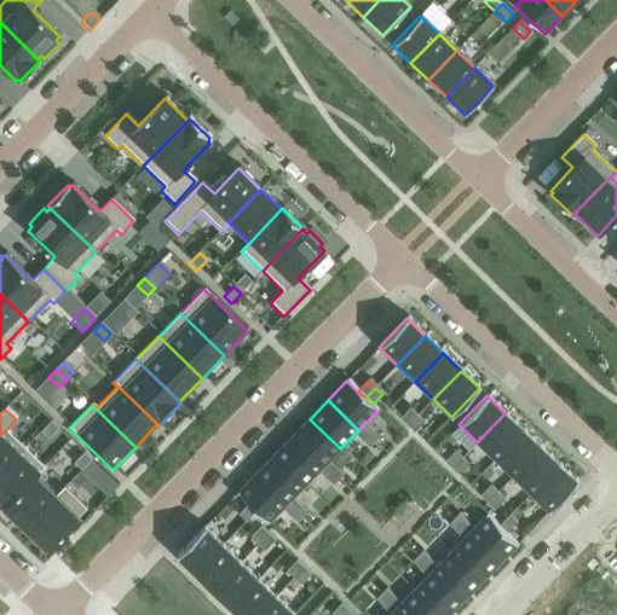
[(398,421),(405,428),(416,417),(409,410),(398,421)]
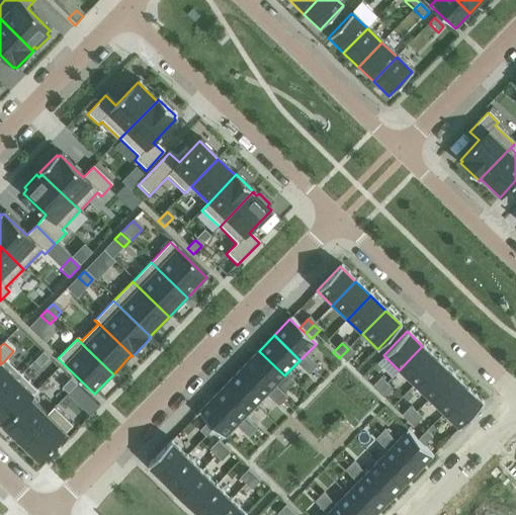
[(422,346),(399,370),(414,384),(437,360),(422,346)]
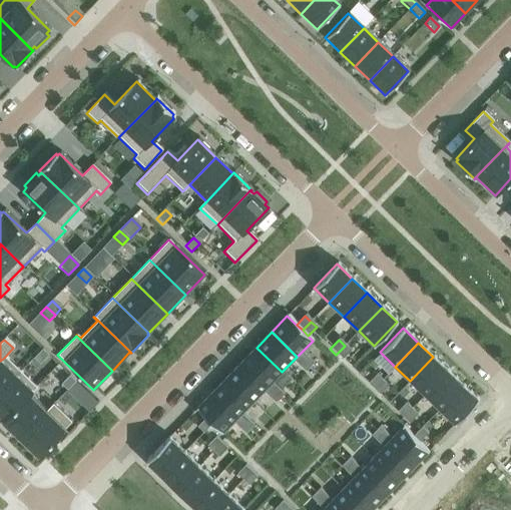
[(345,346),(336,355),(342,360),(351,351),(345,346)]
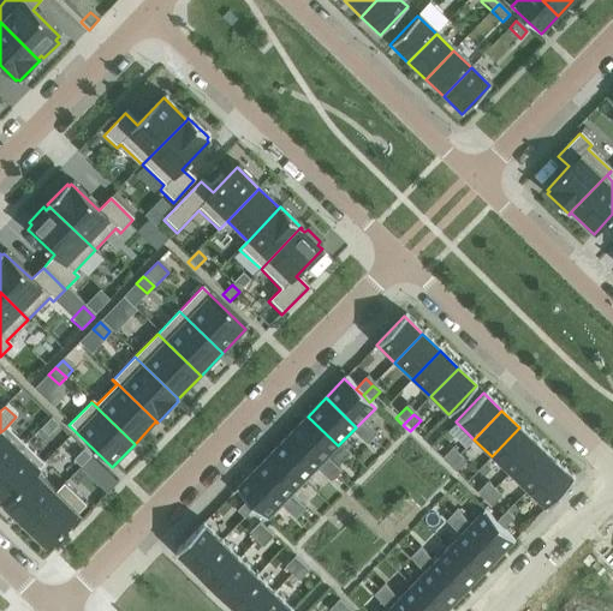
[(290,435),(320,465),(338,445),(308,417),(290,435)]
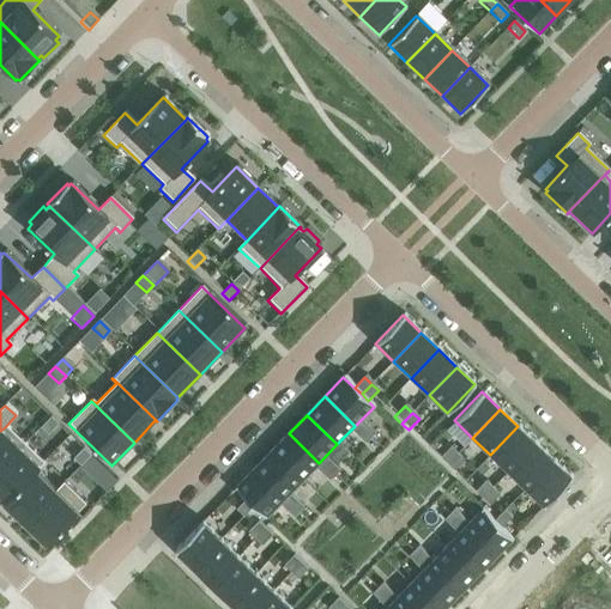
[(49,419),(40,428),(47,436),(56,425),(49,419)]
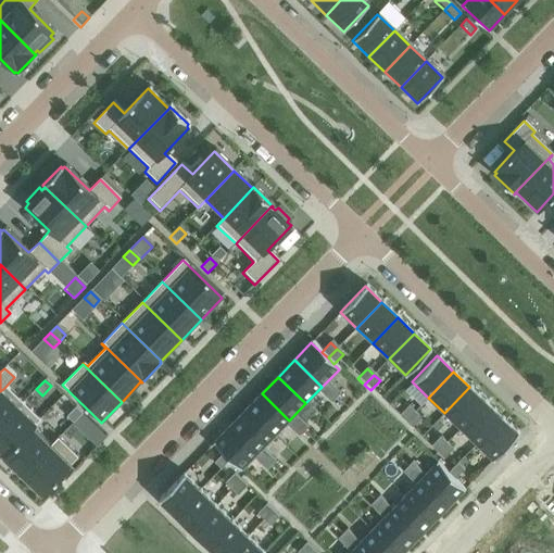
[(322,387),(335,400),(339,394),(327,382),(322,387)]
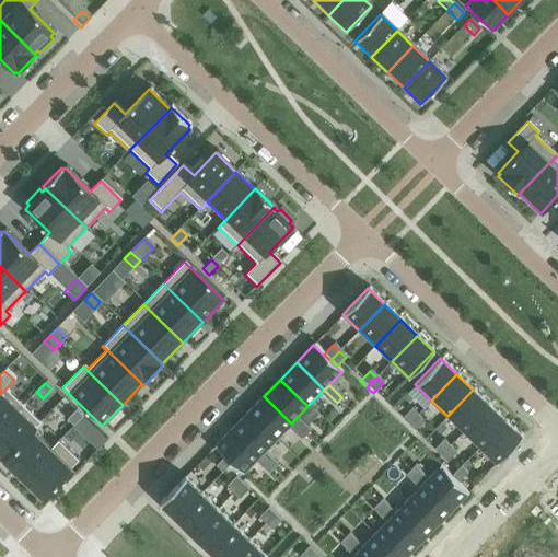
[(333,407),(337,403),(324,390),(320,395),(333,407)]
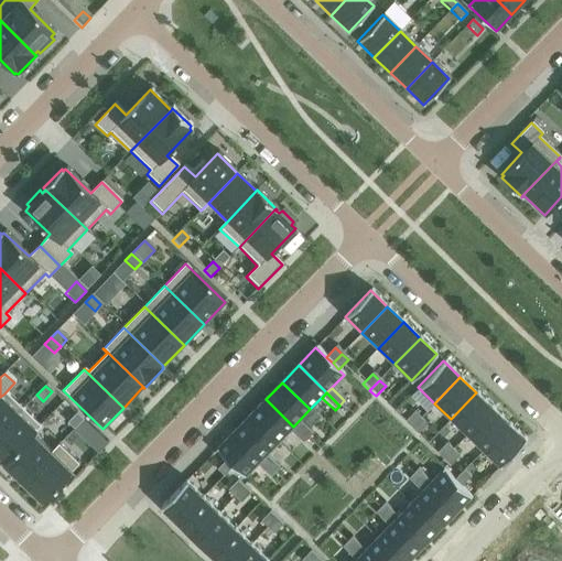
[(476,392),(451,419),(467,434),(493,409),(476,392)]
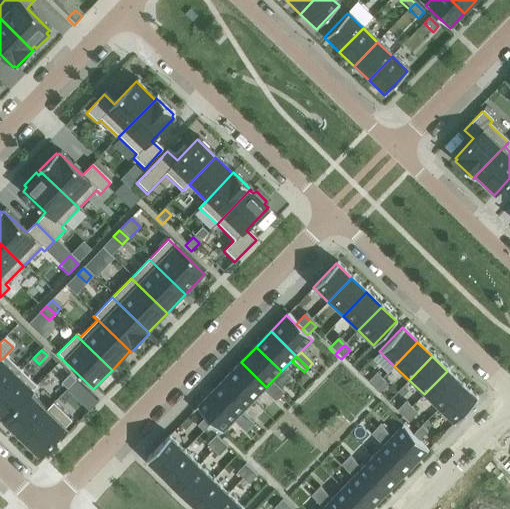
[(0,392),(19,372),(4,357),(0,360),(0,392)]
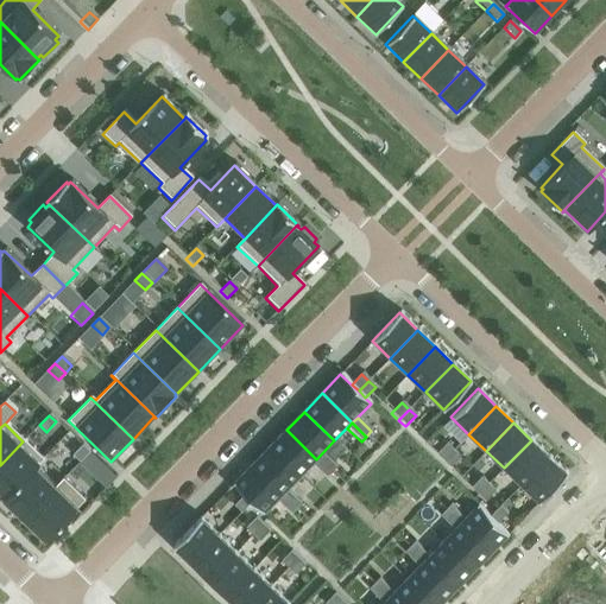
[(267,449),(298,477),(316,459),(286,430),(267,449)]
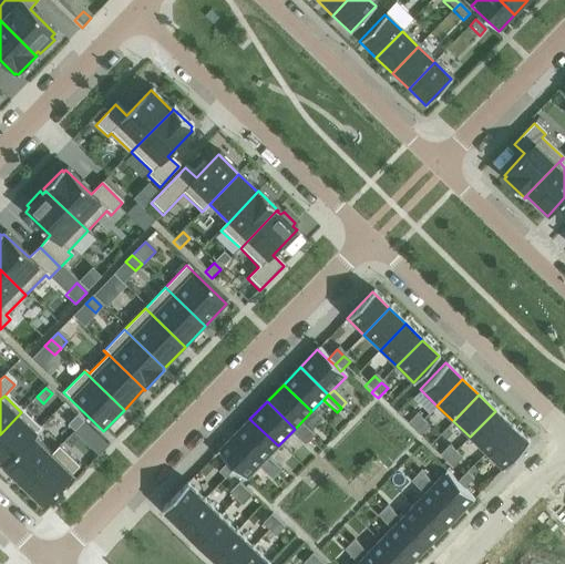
[(495,411),(470,437),(485,453),(511,427),(495,411)]
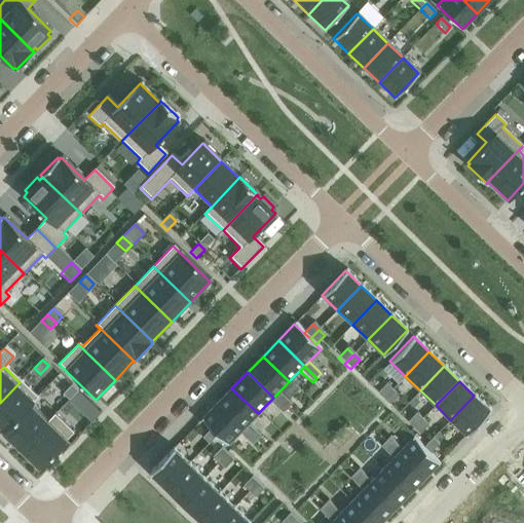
[(2,434),(30,405),(36,398),(20,382),(0,403),(0,427),(3,431),(2,433),(2,434)]
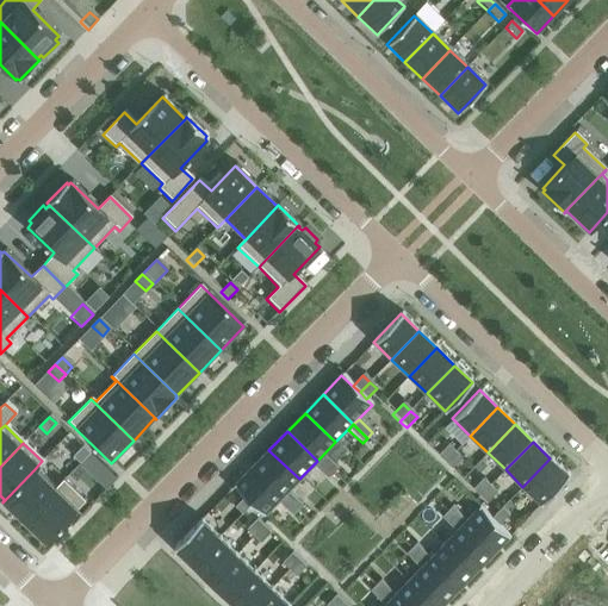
[(436,456),(444,463),(453,453),(446,447),(436,456)]
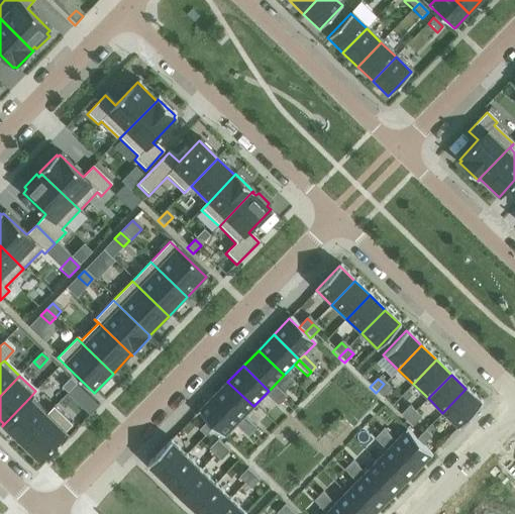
[(70,380),(61,388),(67,394),(75,386),(70,380)]
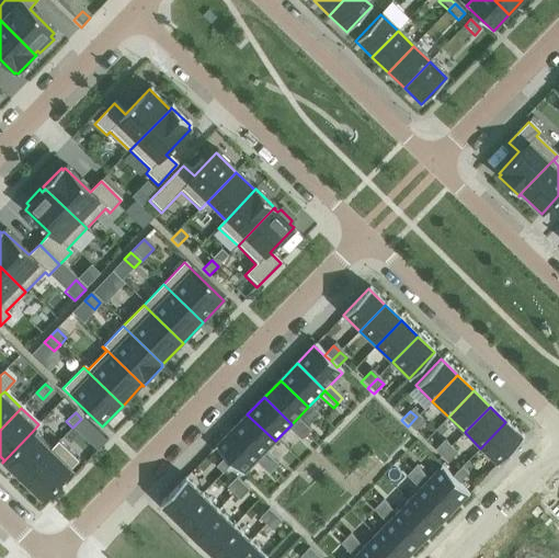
[(230,431),(259,458),(275,441),(247,414),(230,431)]
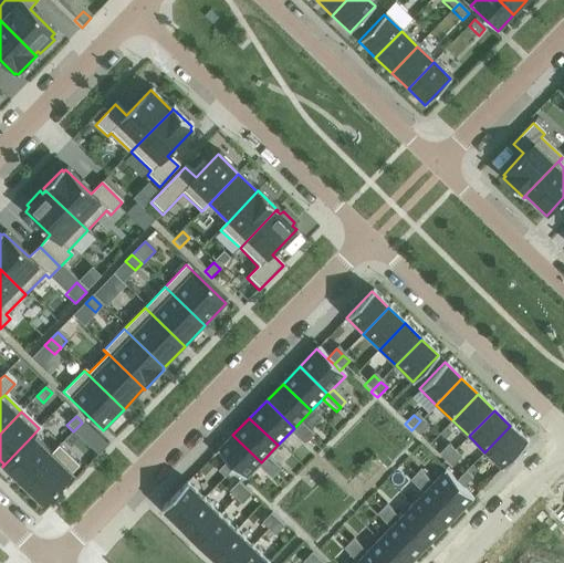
[(420,420),(411,430),(418,437),(427,427),(420,420)]
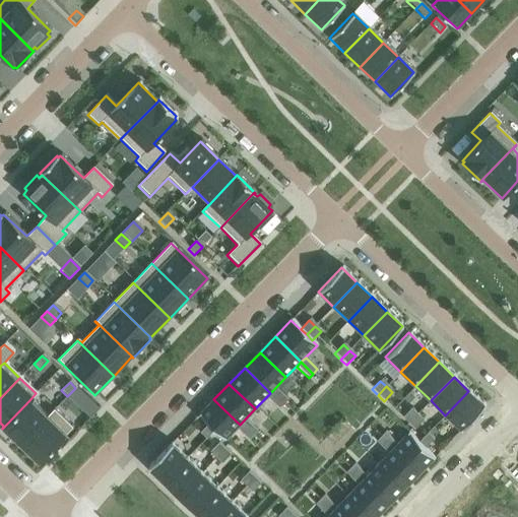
[(270,393),(282,405),(286,400),(275,389),(270,393)]
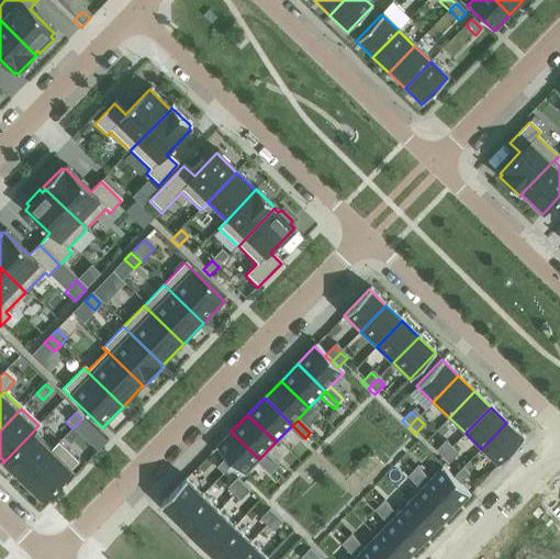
[(506,423),(481,449),(499,465),(524,439),(506,423)]
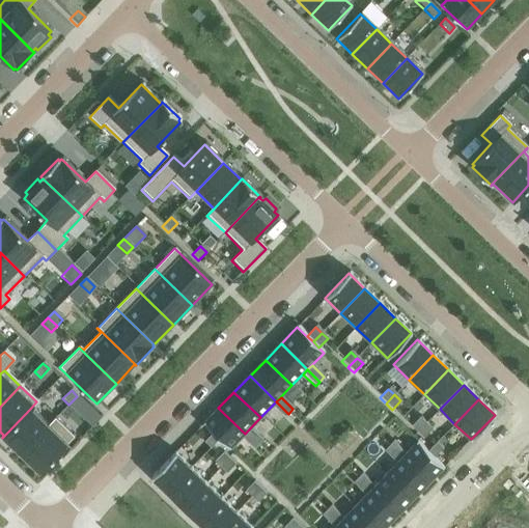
[(284,418),(288,414),(276,401),(272,407),(284,418)]
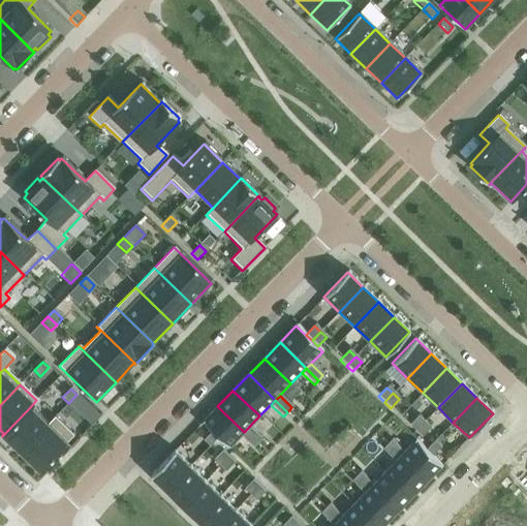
[(227,449),(244,432),(217,406),(202,423),(211,433),(217,438),(227,449)]
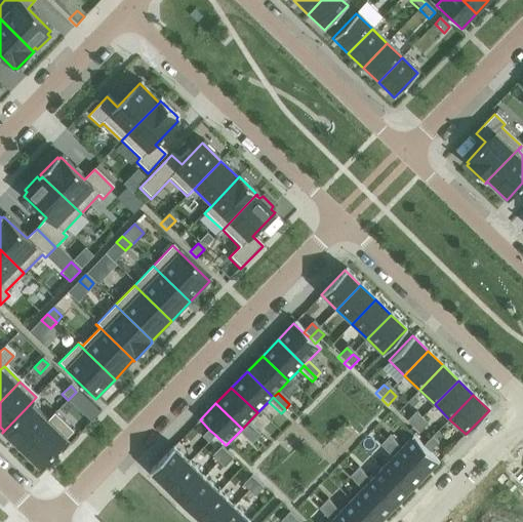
[(2,433),(19,449),(47,422),(30,404),(2,433)]
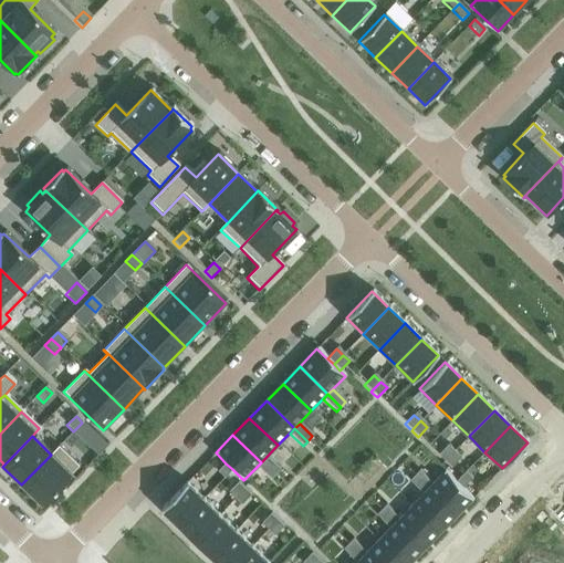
[(97,437),(87,447),(96,456),(106,445),(97,437)]
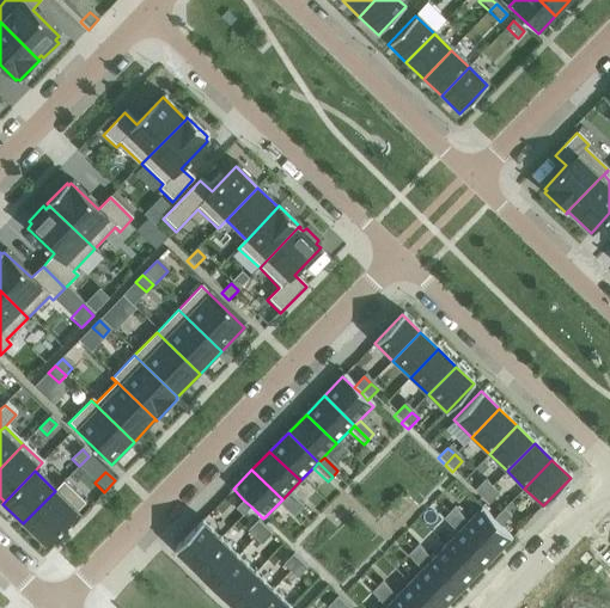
[(473,492),(480,499),(490,489),(483,481),(473,492)]
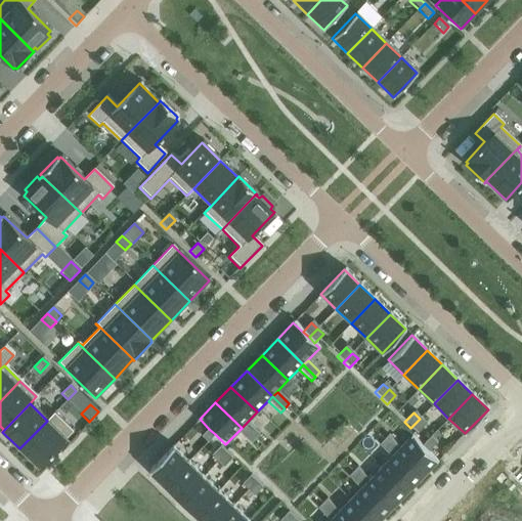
[(47,421),(19,448),(38,467),(48,457),(52,460),(68,443),(63,440),(73,431),(54,414),(47,421)]
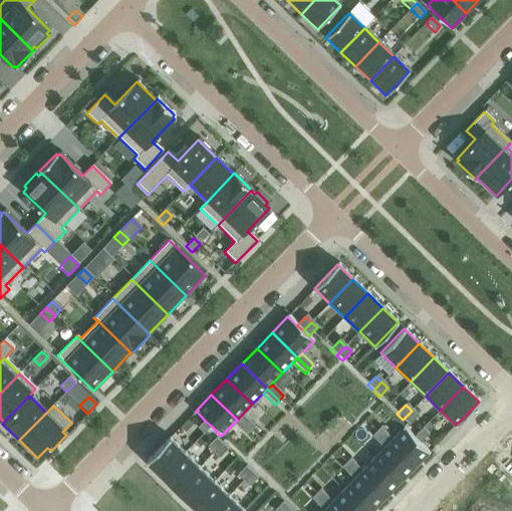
[(412,411),(403,420),(409,426),(418,417),(412,411)]
